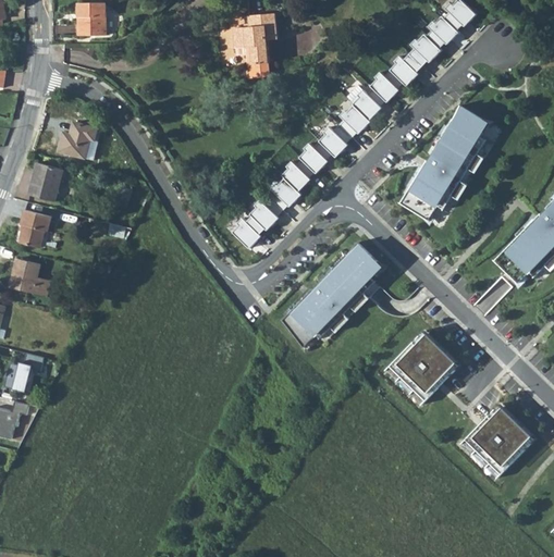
[(450,11),(444,16),(457,28),(467,19),(469,21),(476,12),(463,0),(455,0),(453,3),(451,1),(446,7),(450,11)]
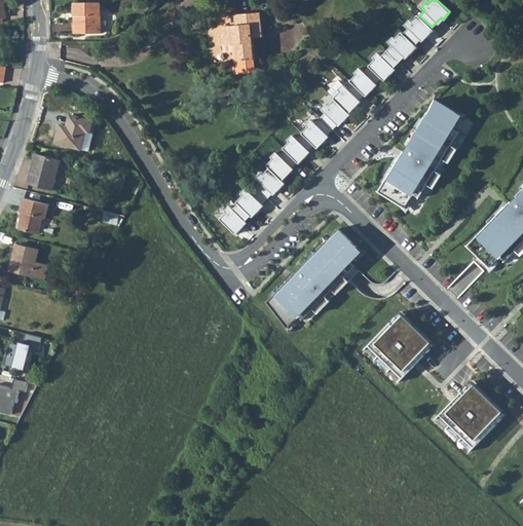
[(98,34),(99,3),(72,3),(72,33),(98,34)]
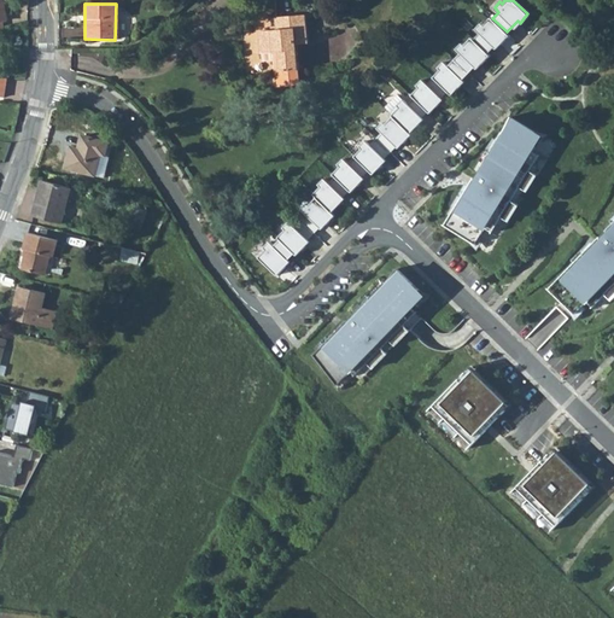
[(304,42),(303,15),(273,16),(274,30),(255,31),(256,53),(269,53),(274,52),(276,71),(294,70),(292,44),(304,42)]
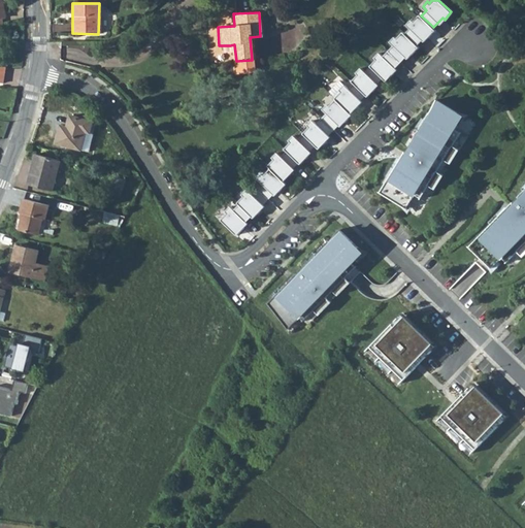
[(426,34),(428,36),(434,29),(433,27),(421,15),(419,13),(413,20),(412,18),(406,23),(409,27),(404,32),(417,43),(426,34)]
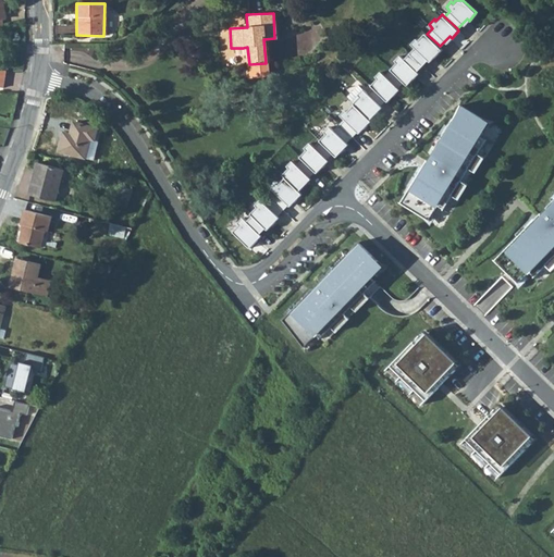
[(409,52),(422,64),(432,54),(433,57),(441,48),(440,46),(427,34),(425,32),(418,39),(416,37),(411,42),(415,47),(409,52)]
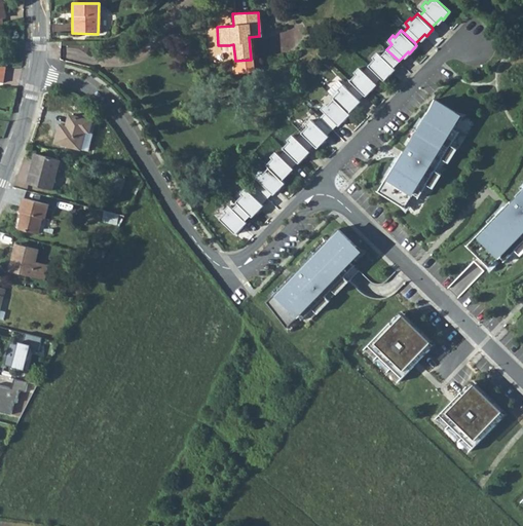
[(252,60),(251,60),(235,61),(233,44),(229,45),(231,74),(253,73),(252,60)]
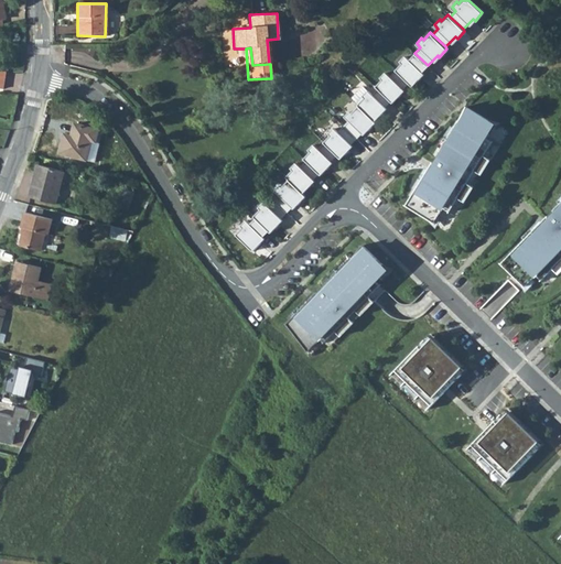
[(408,82),(411,85),(418,78),(417,76),(428,65),(414,53),(408,61),(403,56),(398,62),(400,63),(395,69),(408,82)]
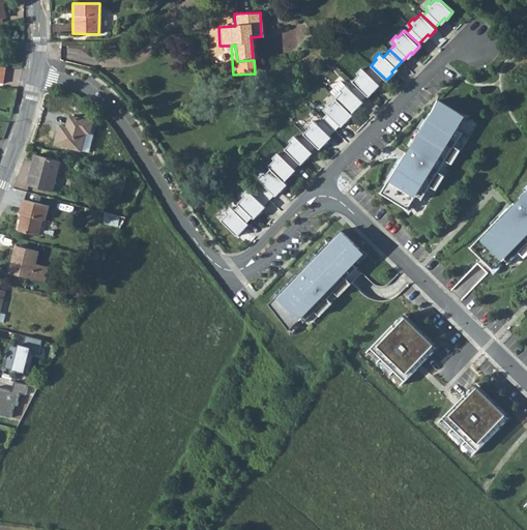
[(358,74),(353,80),(354,82),(367,93),(368,95),(376,87),(374,86),(383,77),(371,65),(366,70),(361,66),(356,71),(358,74)]
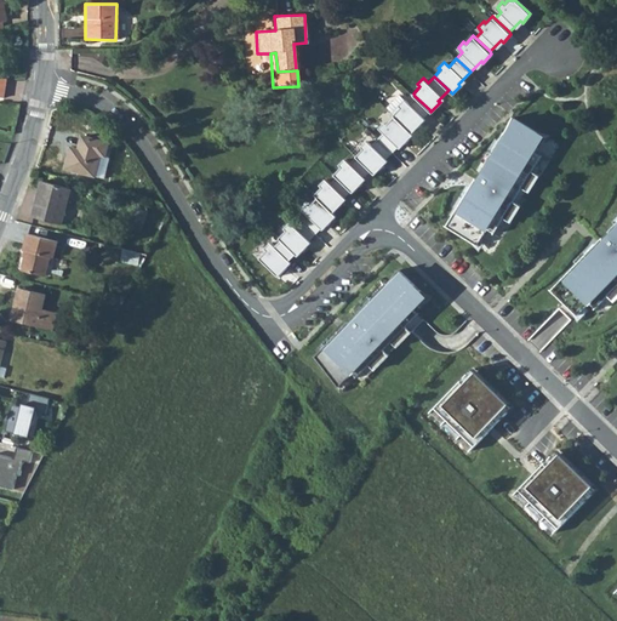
[(411,132),(421,123),(418,120),(429,109),(415,96),(409,102),(404,98),(399,104),(400,106),(393,113),(394,115),(411,132)]
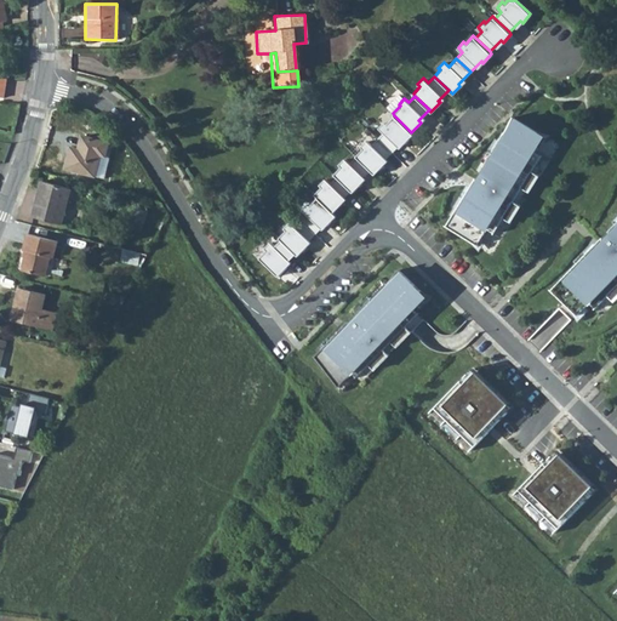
[(403,140),(404,142),(412,134),(411,132),(394,115),(387,123),(384,120),(378,127),(383,131),(377,137),(392,151),(403,140)]
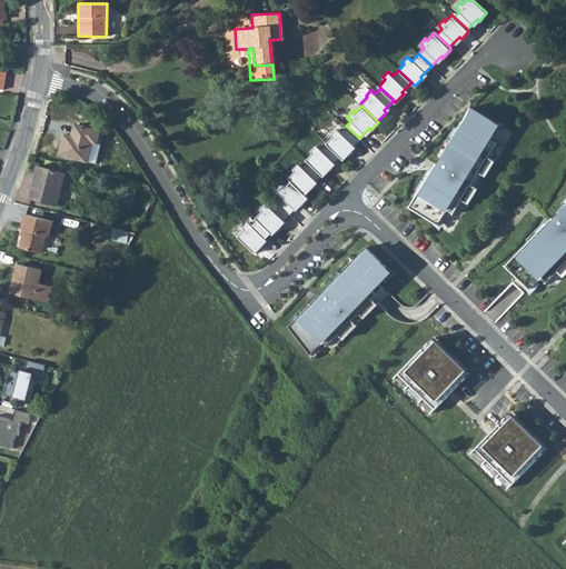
[(426,176),(407,207),(435,225),(444,210),(450,213),(459,200),(465,203),(474,188),(462,180),(469,168),(482,176),(492,160),(486,157),(494,143),(488,139),(496,126),(468,108),(462,120),(460,122),(459,121),(437,157),(440,159),(429,178),(426,176)]
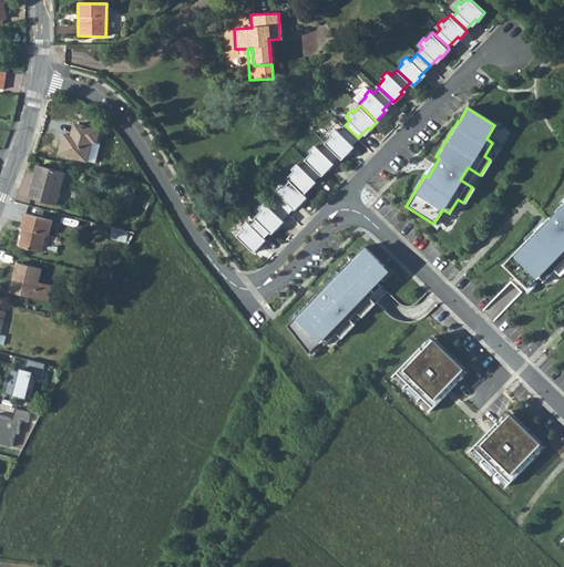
[(98,130),(74,123),(71,135),(64,133),(59,154),(93,164),(99,144),(94,142),(98,130)]
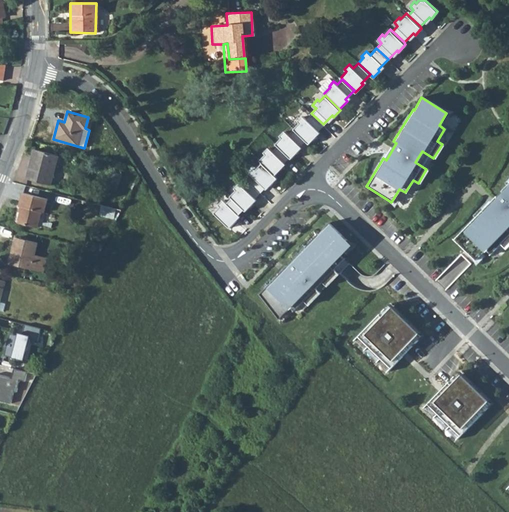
[(305,139),(308,143),(316,135),(314,134),(323,125),(323,124),(311,113),(306,118),(302,115),(298,120),(299,122),(293,128),(305,139)]
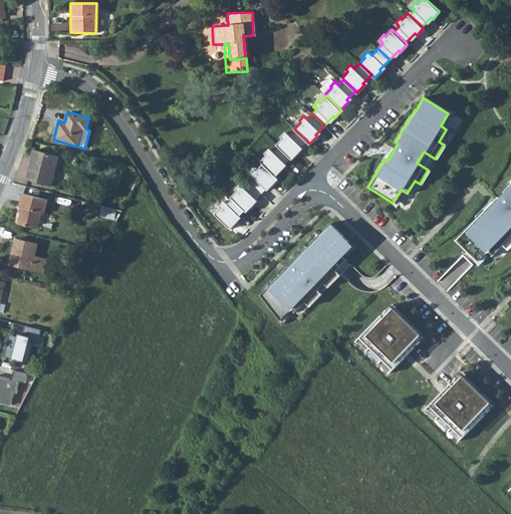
[(280,135),(282,137),(276,143),(278,145),(290,157),(292,159),(299,151),(297,149),(306,140),(294,129),(289,134),(285,131),(280,135)]
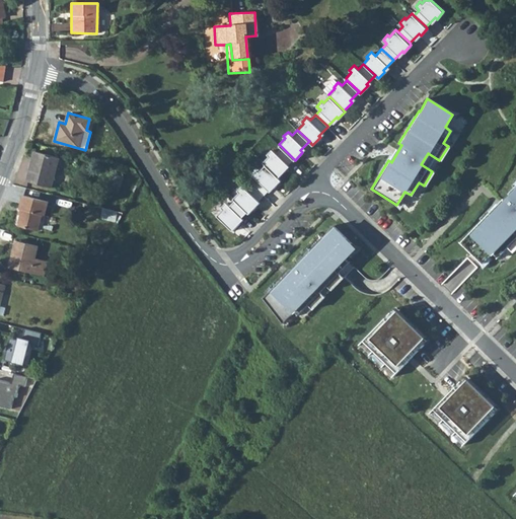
[(269,155),(263,161),(266,164),(278,176),(286,169),(284,167),(293,158),(281,146),(276,152),(272,148),(268,153),(269,155)]
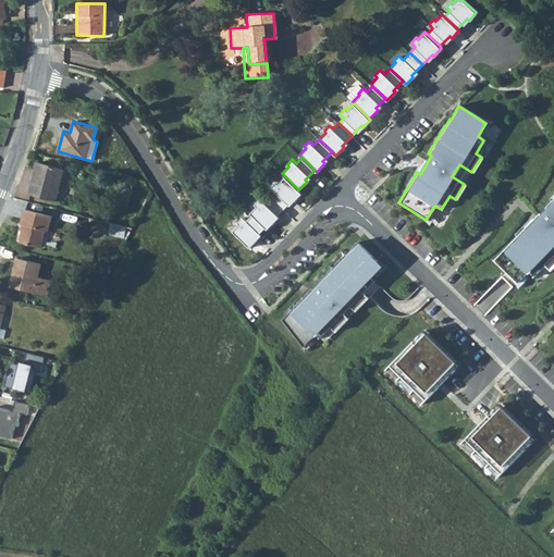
[(70,172),(35,163),(27,194),(62,202),(70,172)]
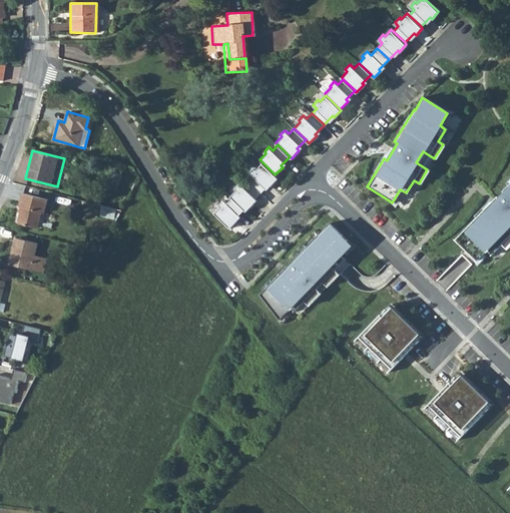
[(255,166),(249,171),(253,175),(247,180),(260,191),(269,183),(271,184),(278,176),(275,174),(263,162),(256,168),(255,166)]
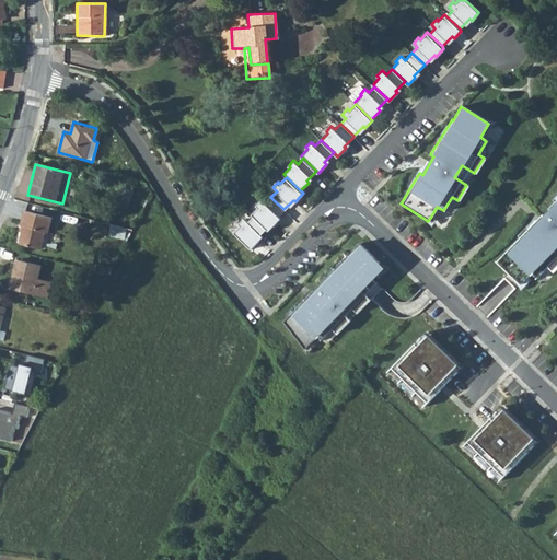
[(258,206),(252,213),(253,216),(266,228),(268,230),(276,221),(275,220),(283,209),(270,197),(265,202),(262,199),(256,205),(258,206)]
